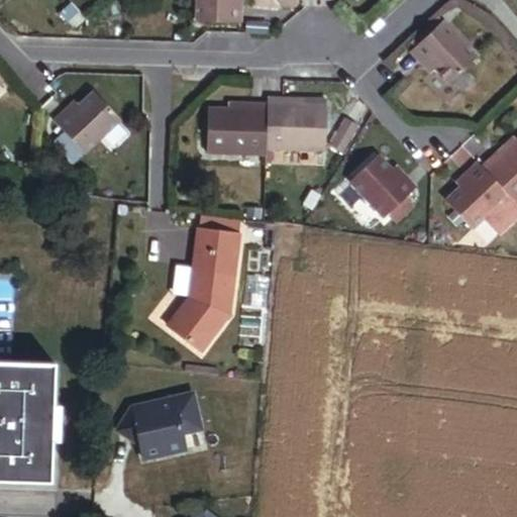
[(243,8),(242,0),(198,0),(198,22),(235,23),(235,8),(243,8)]
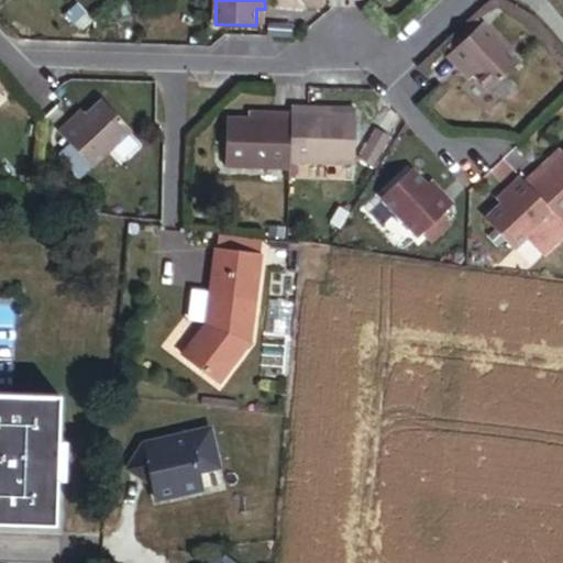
[(452,53),(483,25),(478,20),(446,47),(452,53)]
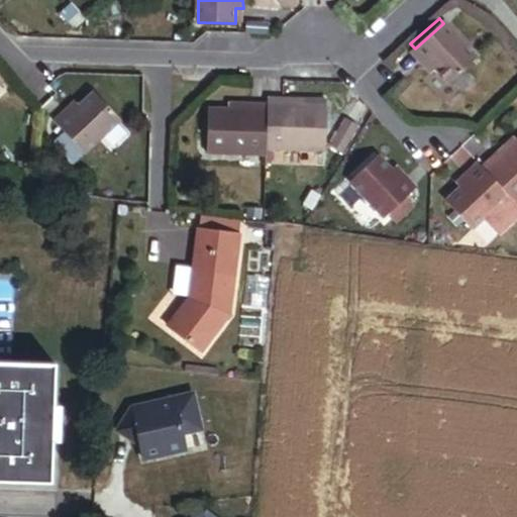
[(448,85),(477,59),(443,23),(415,48),(435,71),(448,85)]
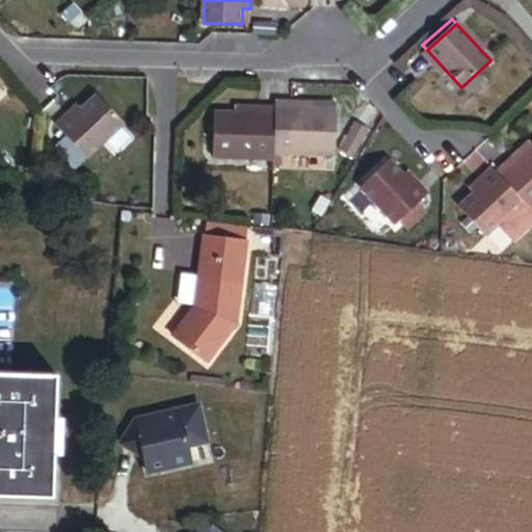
[(271,35),(271,26),(250,26),(250,34),(271,35)]
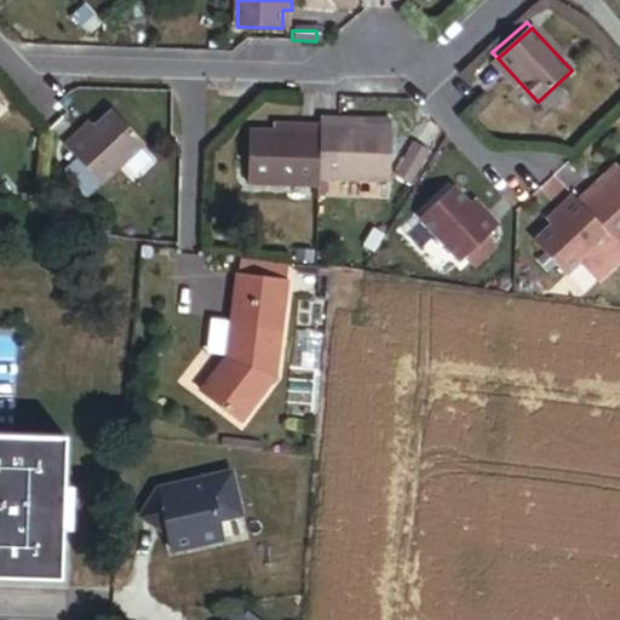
[(522,85),(498,58),(492,64),(516,90),(522,85)]
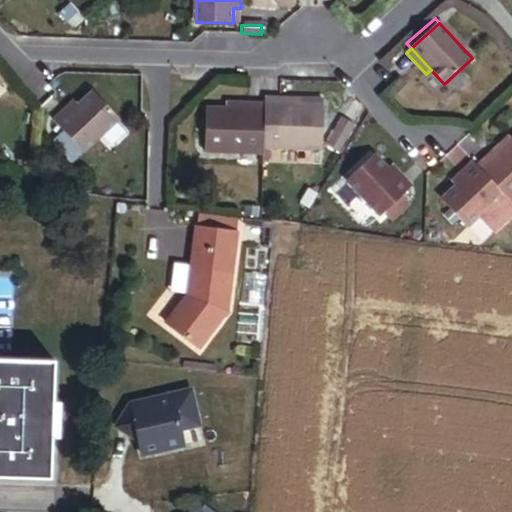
[(82,153),(119,120),(93,92),(78,105),(56,125),(75,145),(82,153)]
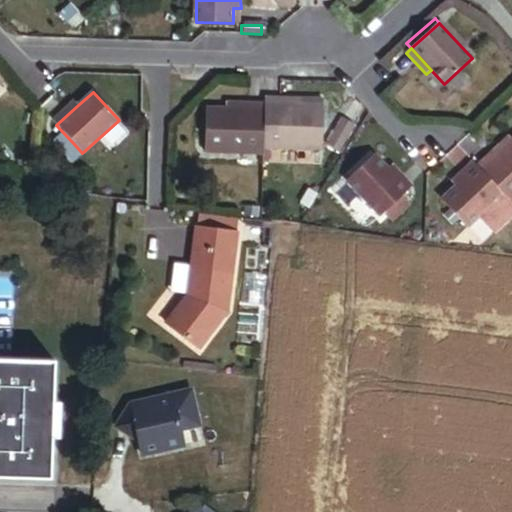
[(322,150),(323,107),(303,107),(281,106),(282,99),(265,99),(265,105),(263,148),(322,150)]
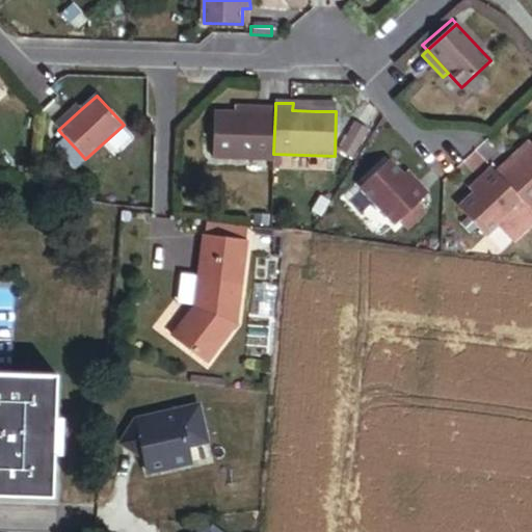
[(58,130),(81,109),(77,104),(54,126),(58,130)]
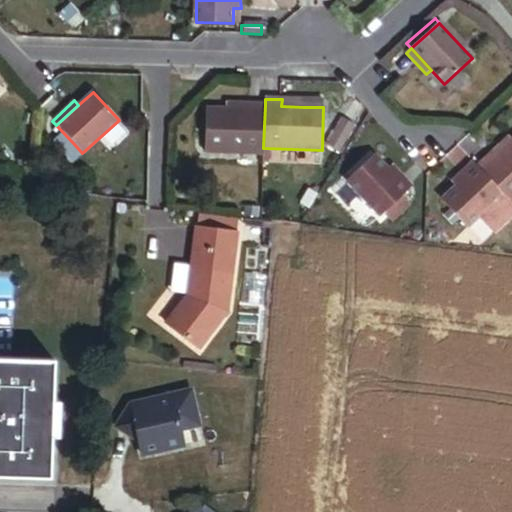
[(263,148),(265,105),(248,104),(248,110),(226,110),(207,109),(206,153),(263,155),(263,148)]
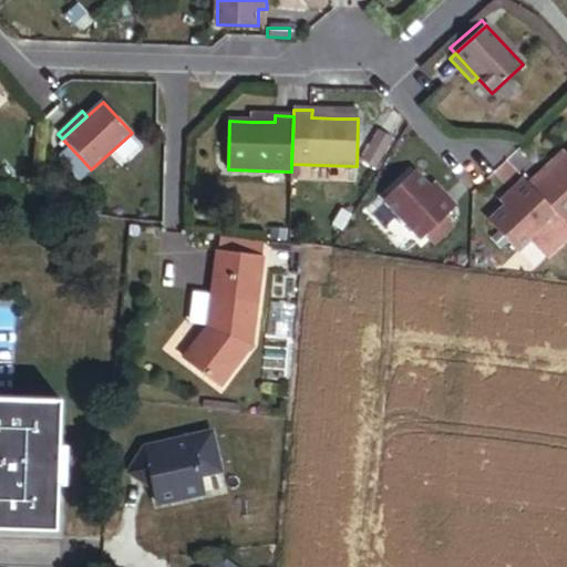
[(377,173),(394,142),(378,132),(360,163),(377,173)]
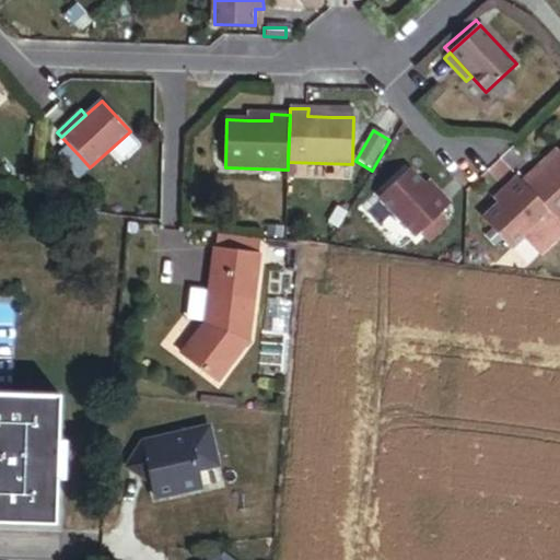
[(557,222),(559,219),(559,153),(556,158),(537,175),(534,170),(521,182),(557,222)]
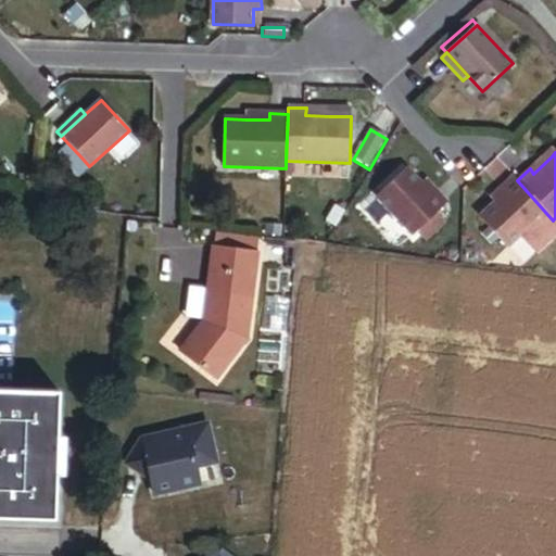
[(533,174),(552,156),(547,152),(530,168),(533,174)]
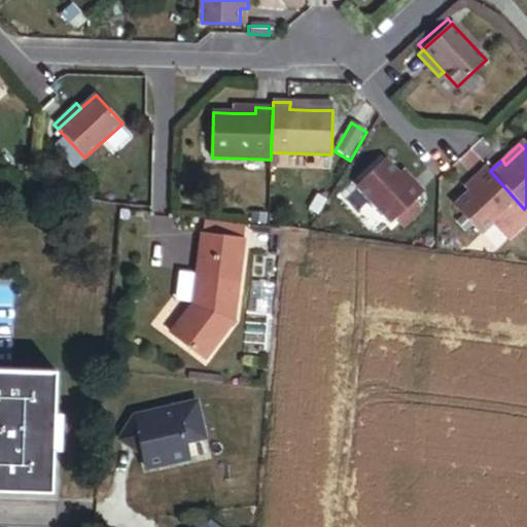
[(76,165),(84,157),(77,149),(69,156),(76,165)]
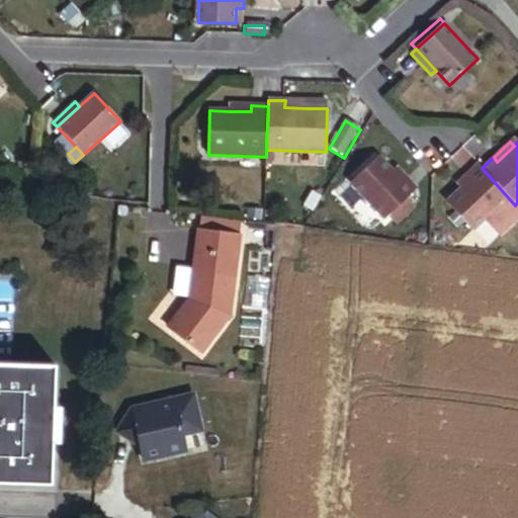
[(404,199),(411,193),(390,171),(378,158),(350,183),(382,219),(384,217),(393,226),(412,208),(404,199)]
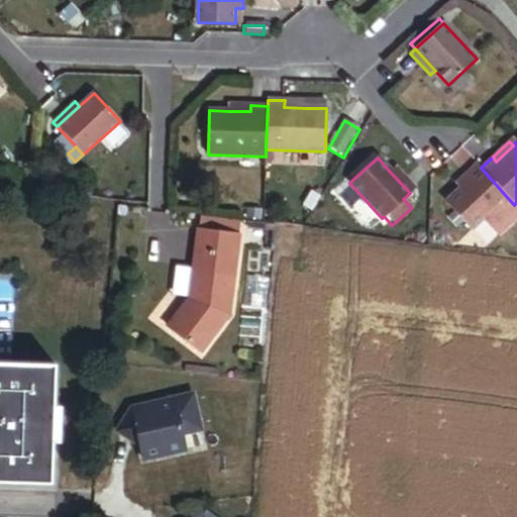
[(458,188),(481,168),(477,163),(454,183),(458,188)]
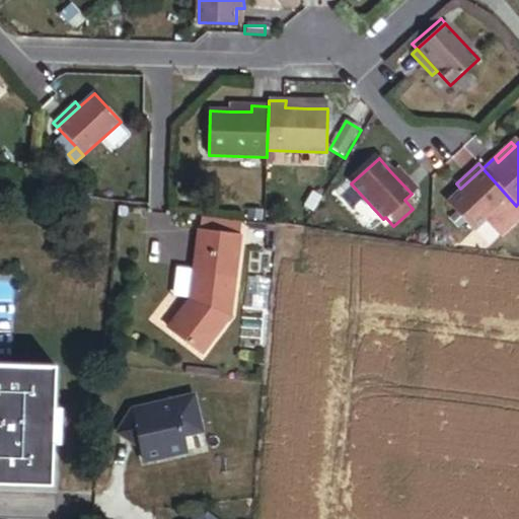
[(417,189),(396,166),(390,171),(412,194),(417,189)]
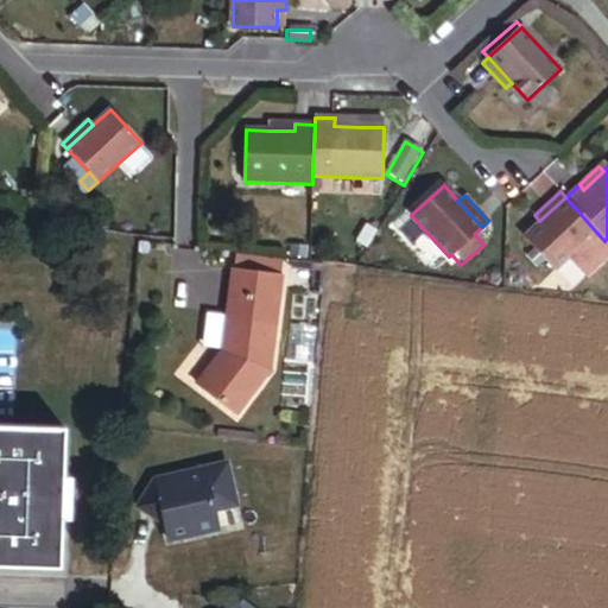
[(607,244),(605,241),(565,197),(539,221),(523,235),(555,271),(569,258),(587,277),(607,258),(607,244)]
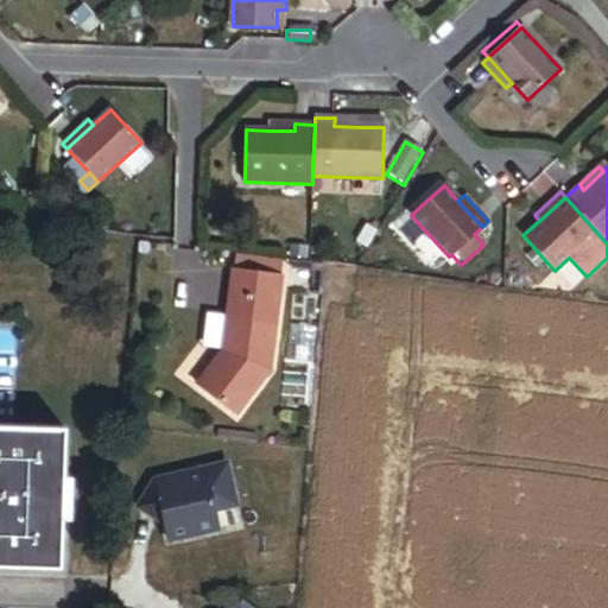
[(375,232),(367,227),(356,244),(366,249),(375,232)]
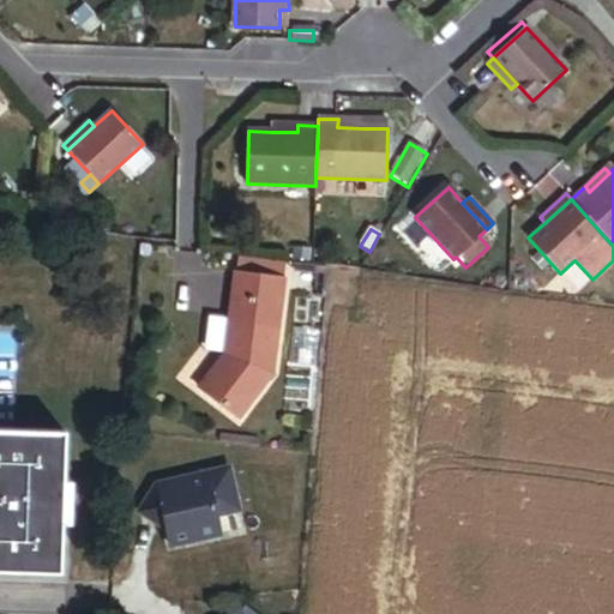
[(283,281),(284,263),(239,257),(236,276),(283,281)]
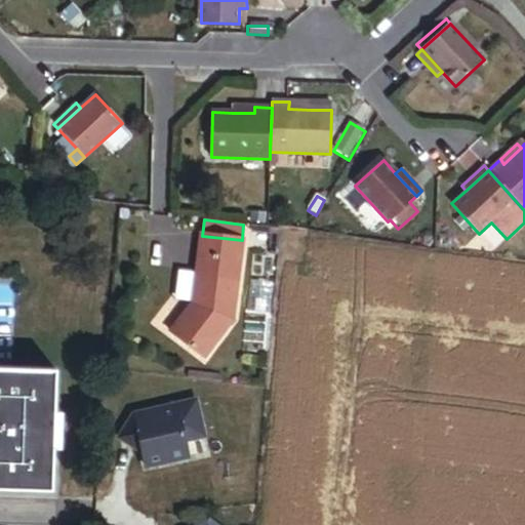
[(430,244),(429,235),(413,236),(414,245),(430,244)]
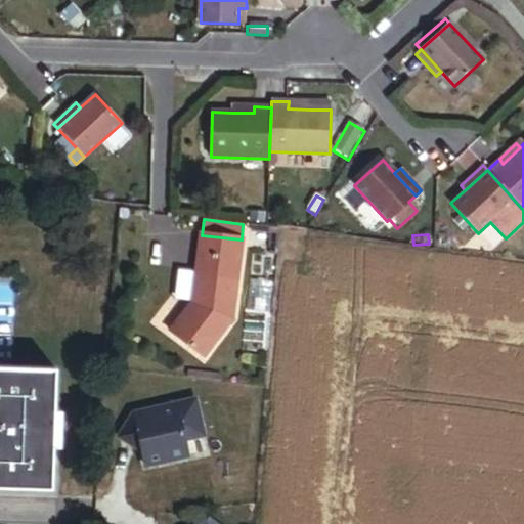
[(234,318),(243,239),(242,239),(202,235),(201,235),(194,304),(172,333),(205,357),(234,318)]
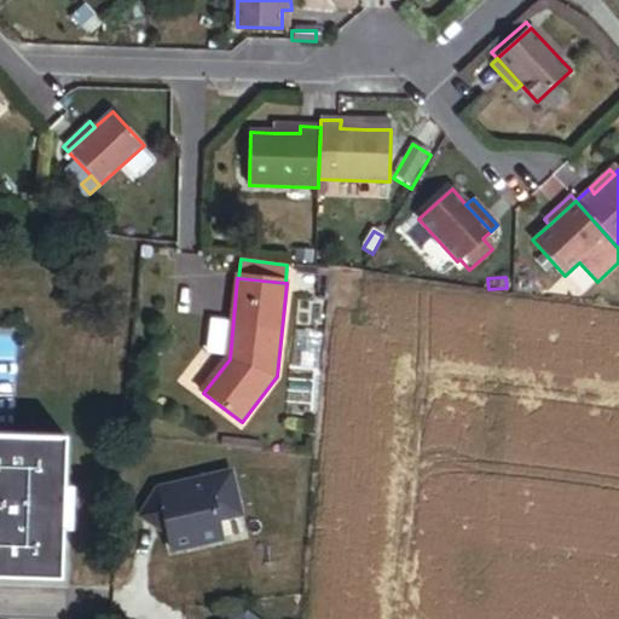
[(58,533),(62,438),(11,437),(0,435),(0,577),(57,579),(58,533)]
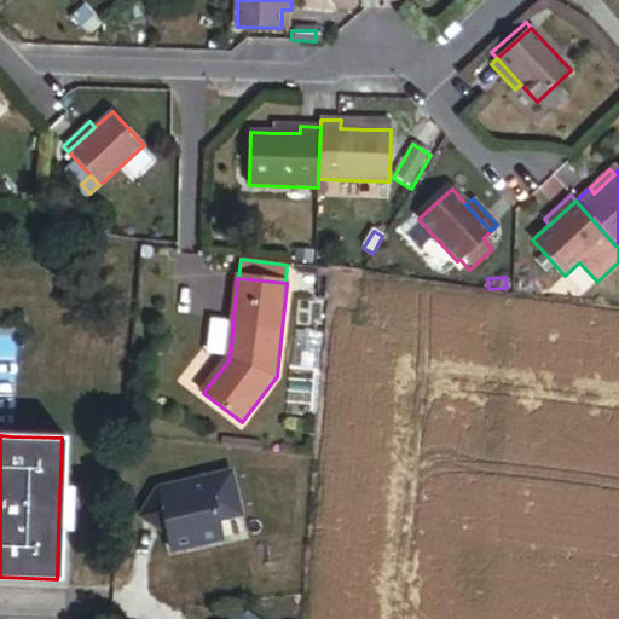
[(239,536),(233,490),(157,499),(142,527),(167,543),(171,563),(218,559),(215,538),(239,536)]
